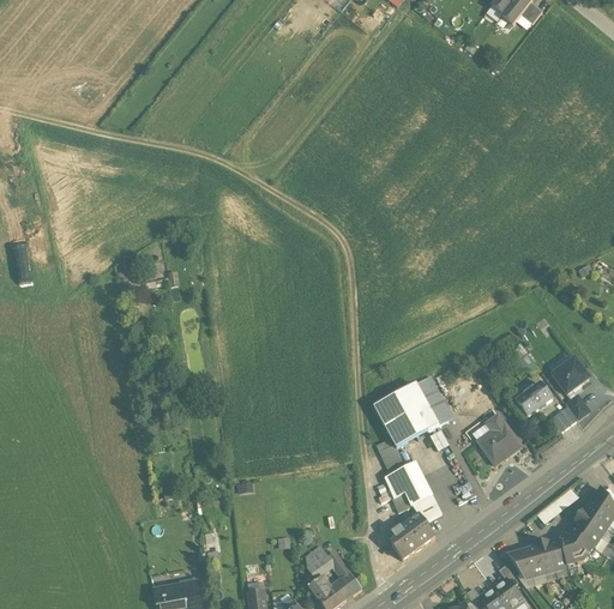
[(495,0),(492,4),(504,12),(501,14),(513,24),(531,1),(533,0),(495,0)]
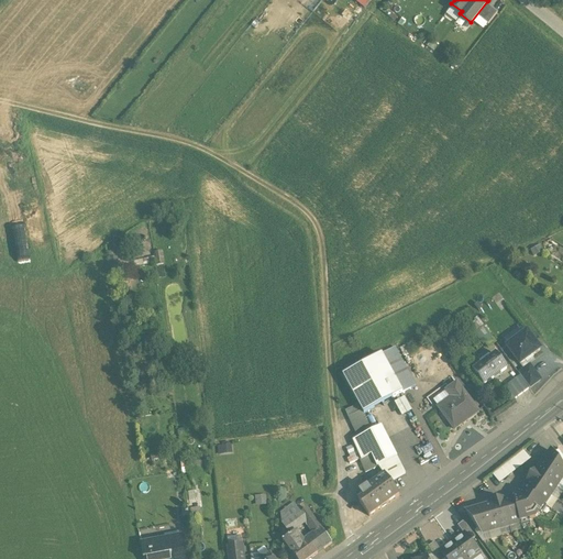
[(497,9),(487,1),(477,13),(488,21),(497,9)]
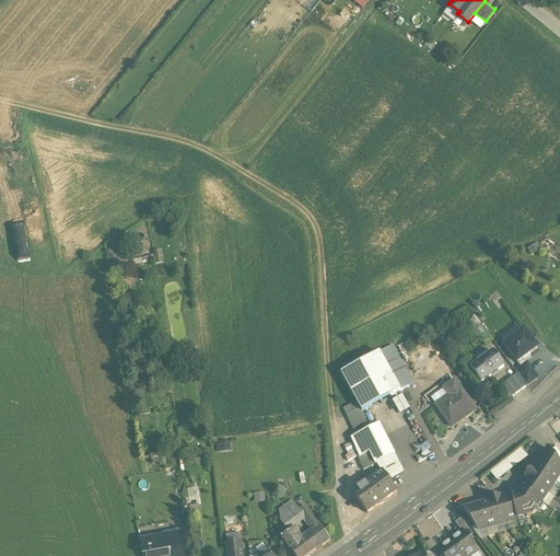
[(480,339),(489,333),(482,322),(473,327),(480,339)]
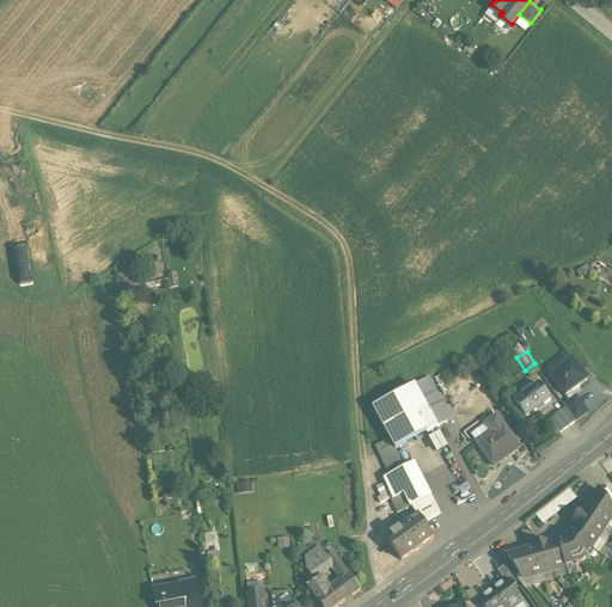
[(552,373),(570,398),(575,394),(570,388),(588,376),(575,357),(552,373)]
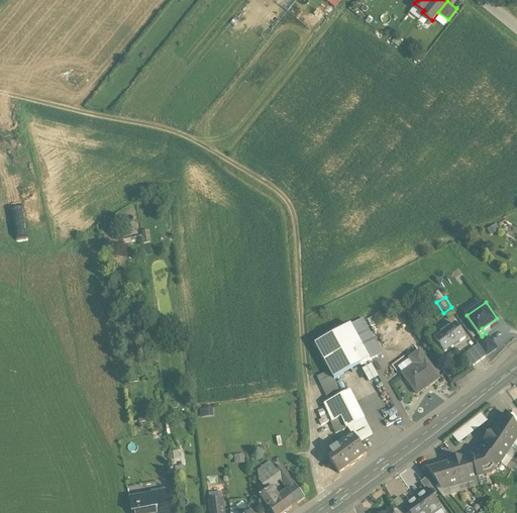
[(382,351),(363,315),(350,322),(359,339),(360,339),(360,340),(362,342),(369,338),(378,353),(382,351)]
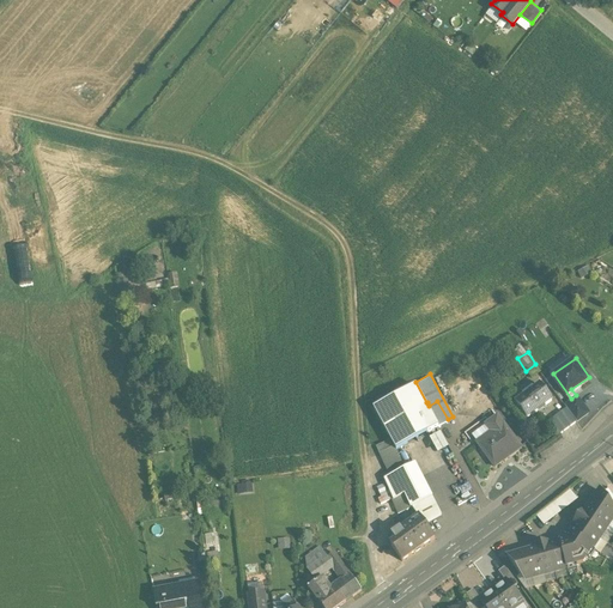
[(416,382),(374,405),(396,447),(428,430),(417,409),(428,403),(428,402),(426,402),(416,382)]
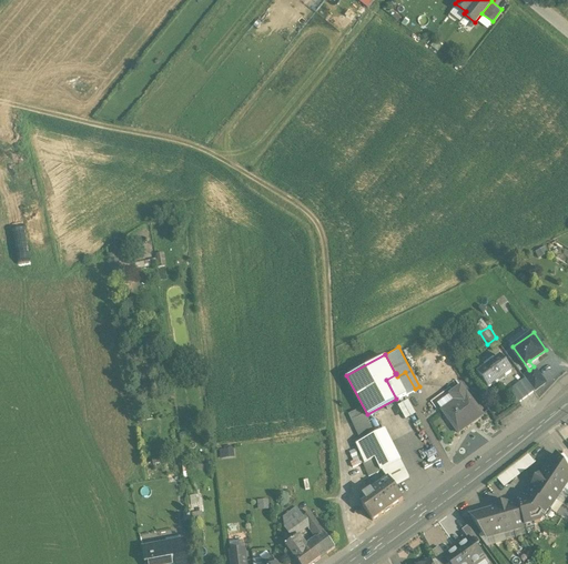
[(500,354),(478,371),(488,385),(511,369),(500,354)]
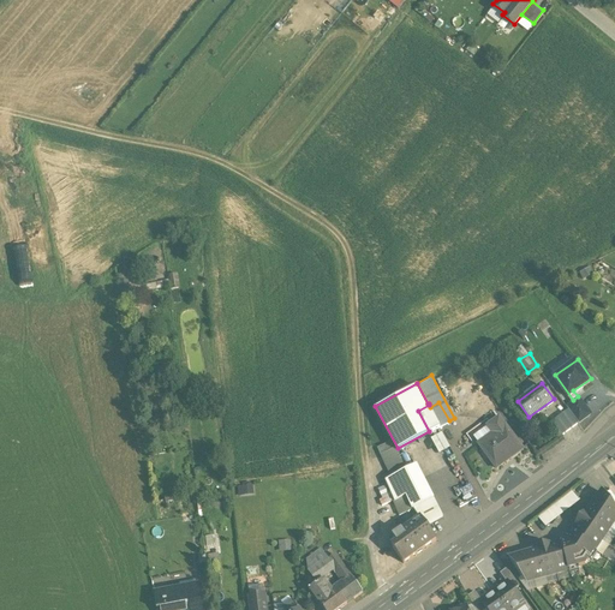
[(573,400),(567,405),(579,419),(590,411),(578,396),(573,400)]
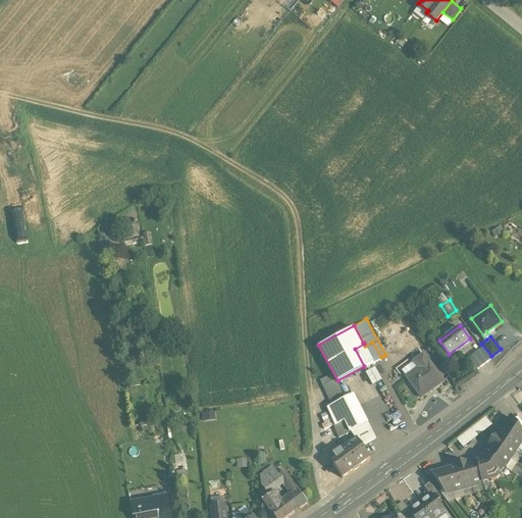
[(381,357),(372,342),(365,346),(373,361),(381,357)]
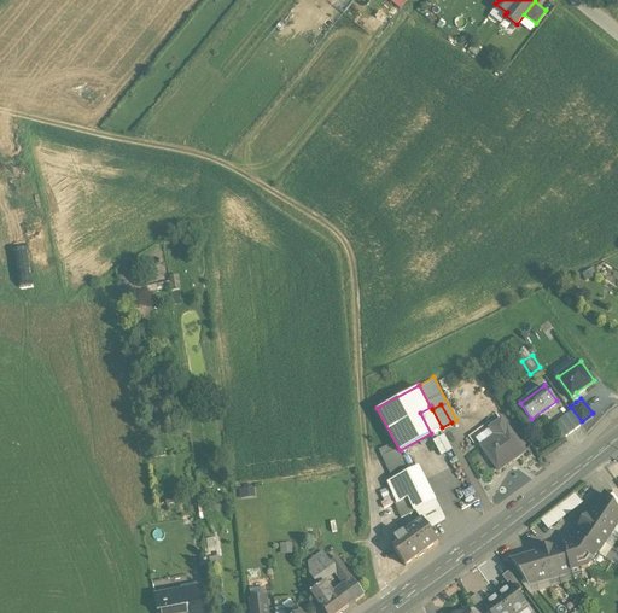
[(431,407),(420,413),(431,433),(442,427),(432,409),(431,407)]
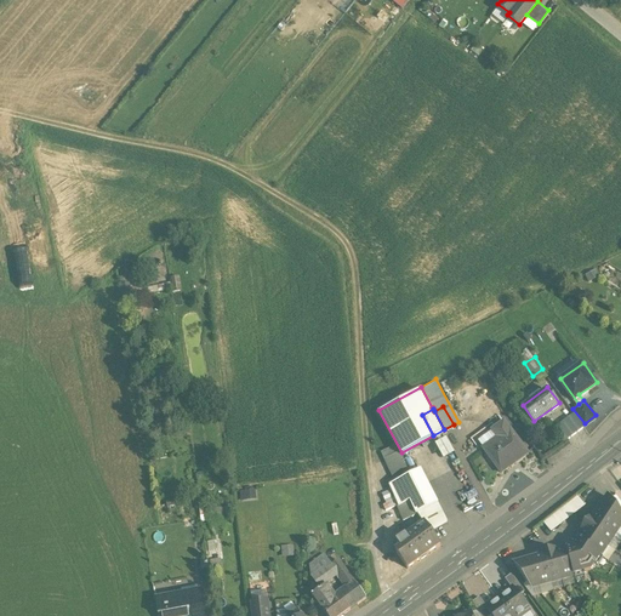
[(491,421),(471,435),(478,445),(482,443),(478,438),(493,427),(496,425),(490,417),(489,418),(491,421)]
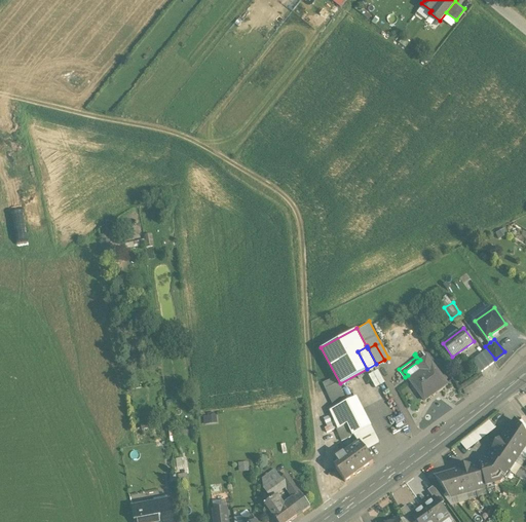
[(431,361),(426,355),(420,360),(417,362),(424,372),(412,381),(424,398),(447,381),(431,361)]
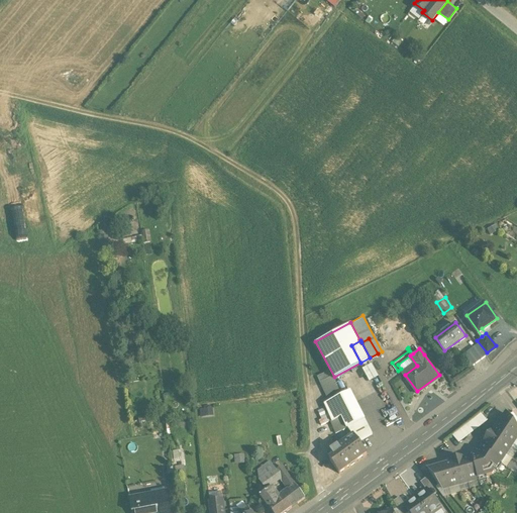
[(410,355),(398,365),(401,369),(405,375),(417,366),(410,355)]
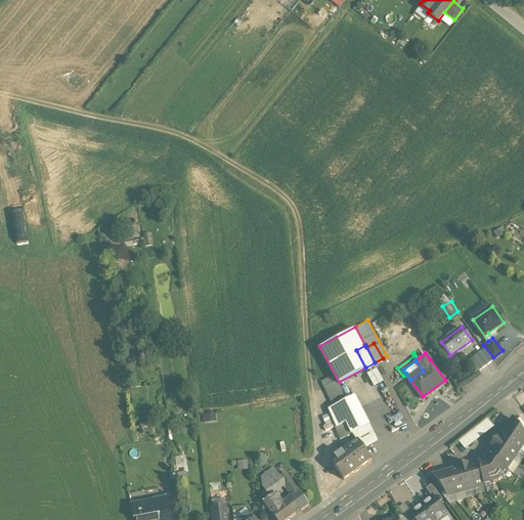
[(377,367),(367,373),(375,386),(384,381),(377,367)]
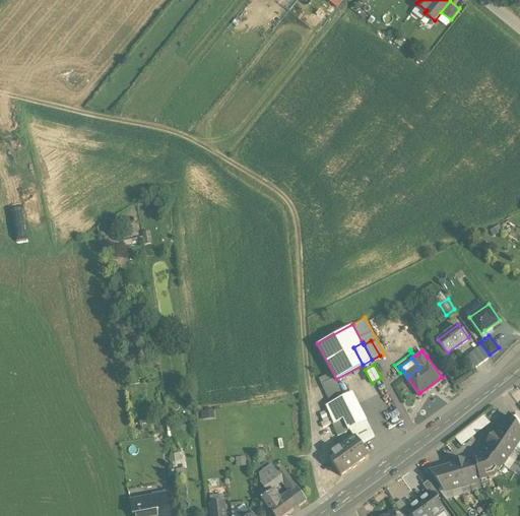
[(333,376),(321,381),(331,401),(342,395),(333,376)]
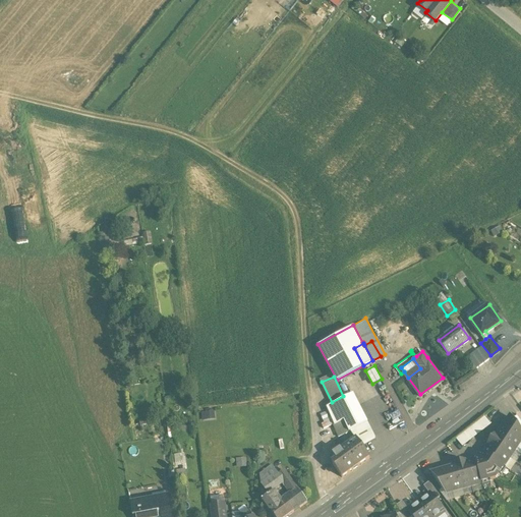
[(388,386),(377,390),(380,398),(391,394),(388,386)]
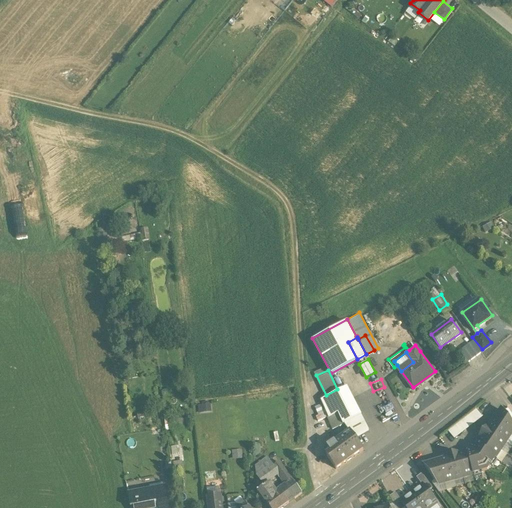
[(326,395),(321,397),(328,414),(338,410),(355,401),(352,394),(349,395),(345,387),(345,386),(337,389),(326,395)]
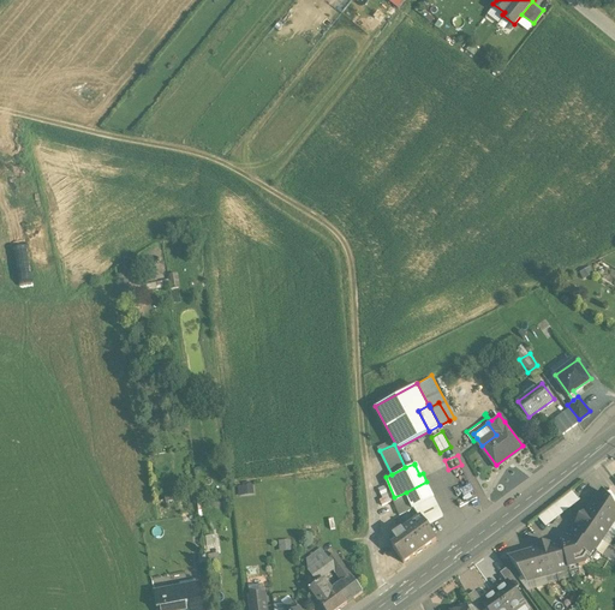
[(427,482),(406,492),(412,507),(413,506),(434,495),(427,482)]
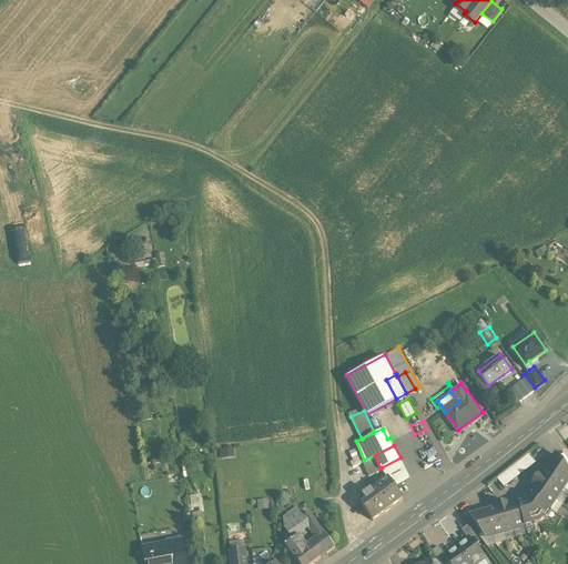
[(535,483),(525,497),(523,499),(517,500),(525,524),(540,520),(567,479),(567,467),(556,452),(541,473),(539,472),(533,482),(535,483)]
